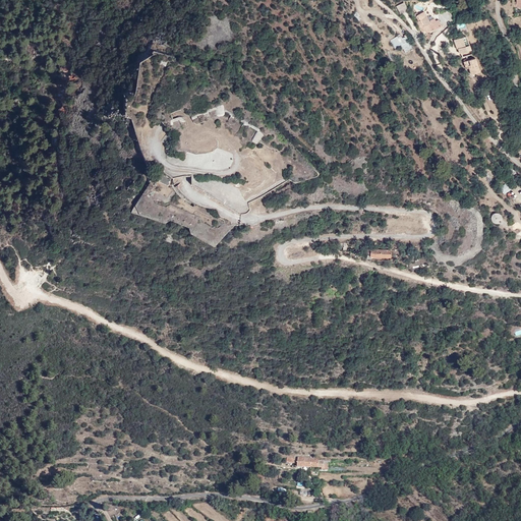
[(425,24),(444,16),(440,10),(438,10),(436,9),(431,11),(425,2),(419,5),(421,10),(419,11),(425,24)]
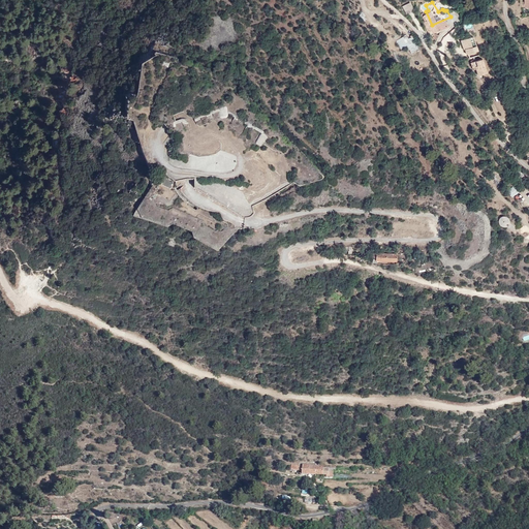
[(470,39),(467,40),(468,45),(480,41),(475,26),(466,29),(470,39)]
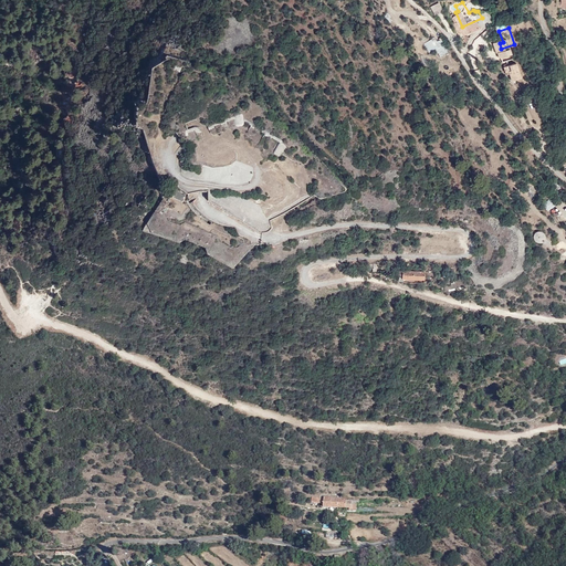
[(425,44),(428,53),(436,50),(439,56),(448,53),(441,38),(425,44)]
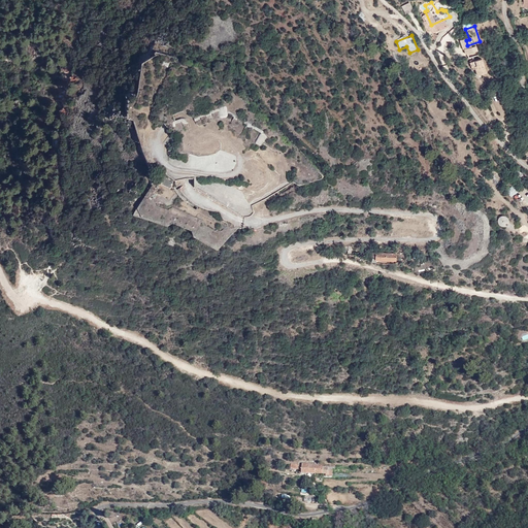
[(477,56),(480,66),(488,63),(483,48),(472,53),(473,58),(477,56)]
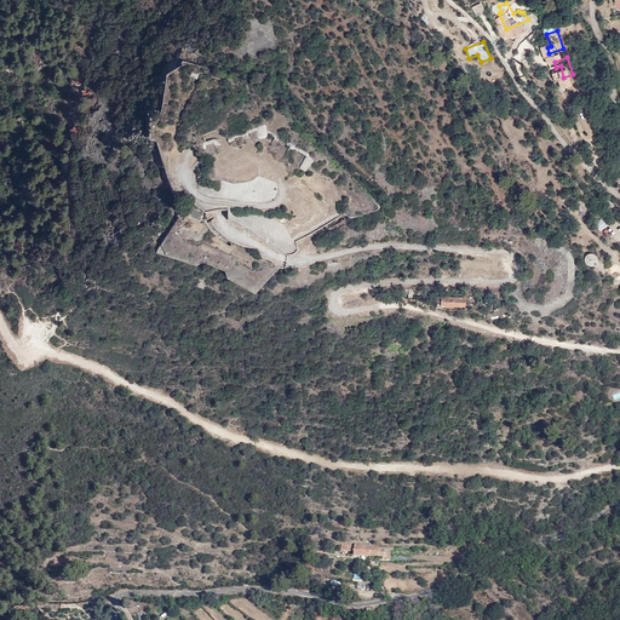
[(264,124),(253,125),(253,130),(254,135),(257,137),(264,137),(267,135),(264,124)]
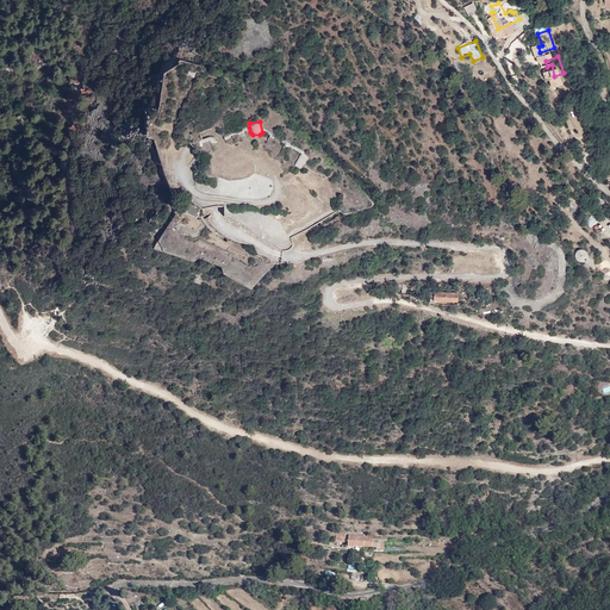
[(303,166),(309,156),(302,153),(294,163),(300,169),(303,166)]
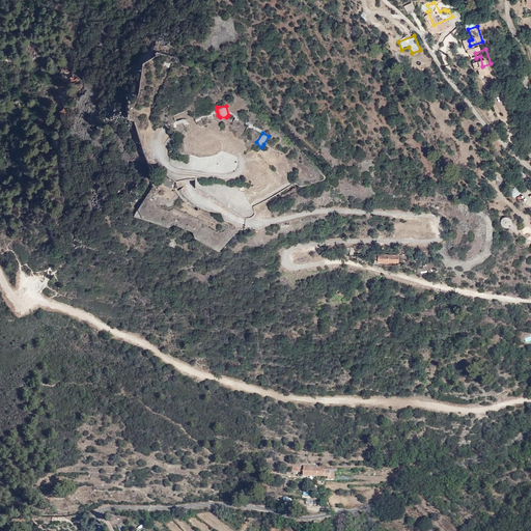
[(173,184),(164,179),(161,185),(170,190),(173,184)]
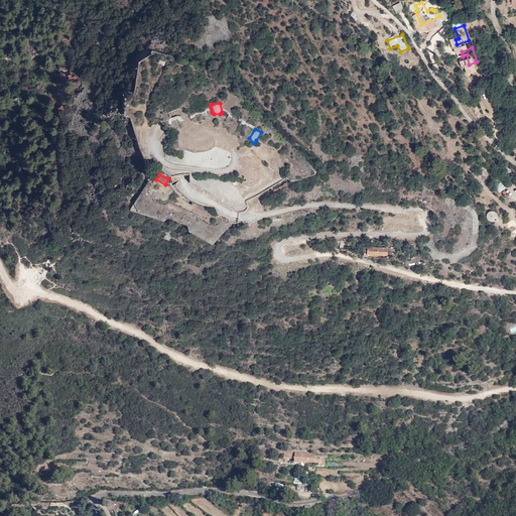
[(501,181),(495,186),(500,192),(506,187),(501,181)]
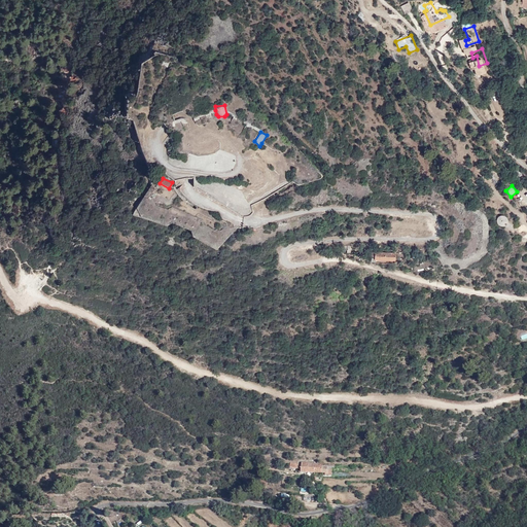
[(135,209),(134,216),(142,217),(144,210),(135,209)]
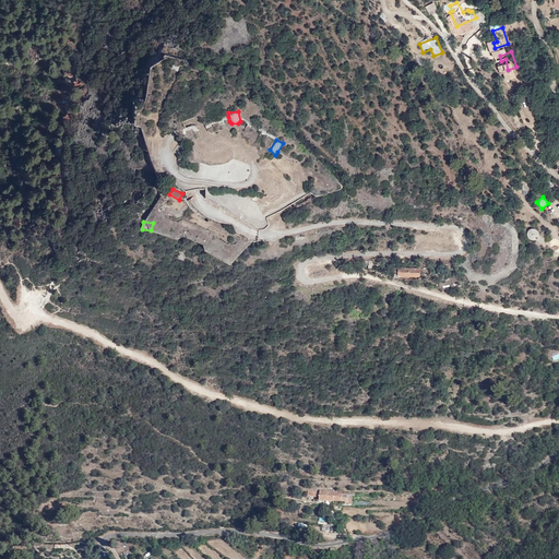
[(536,240),(537,230),(530,229),(528,240),(536,240)]
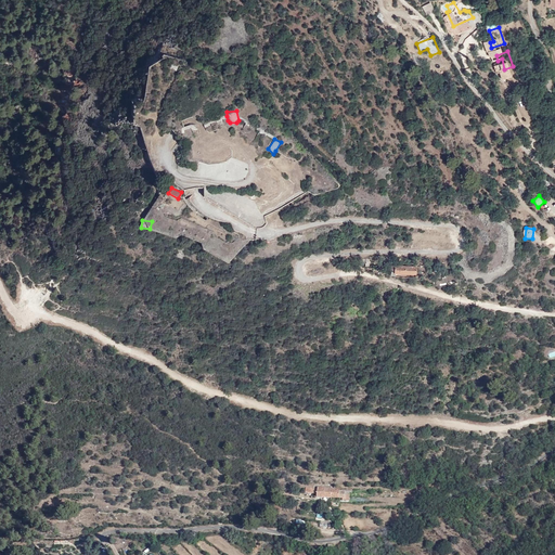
[(330,493),(330,487),(317,487),(317,497),(330,497),(330,493)]
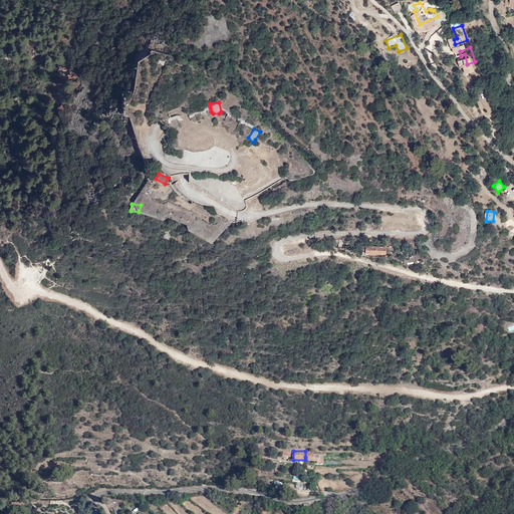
[(313,451),(305,451),(305,460),(313,460),(322,460),(322,459),(326,459),(327,455),(313,455),(313,451)]
